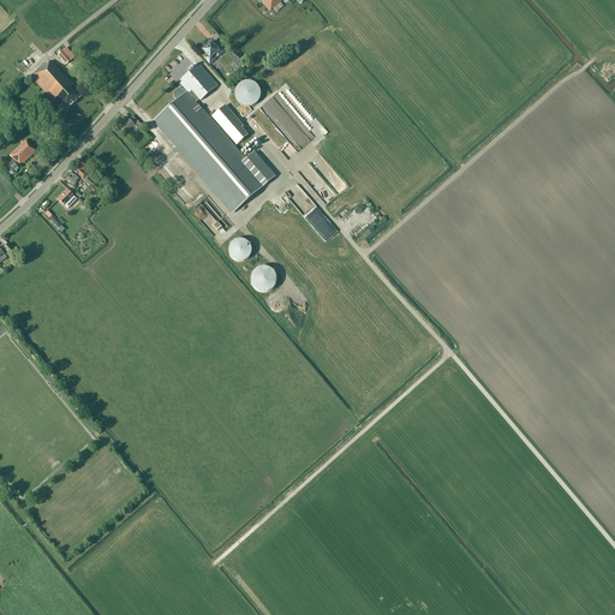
[(260,0),(270,11),(282,1),(281,0),(260,0)]
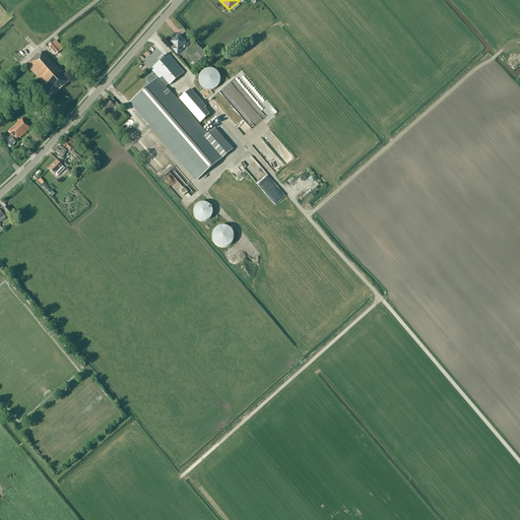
[(173,49),(177,54),(189,44),(185,39),(182,41),(178,37),(177,38),(176,38),(173,40),(174,41),(172,43),(175,47),(173,49)]
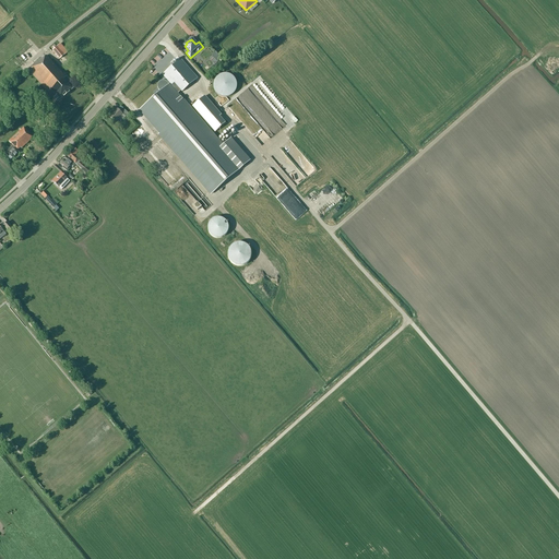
[(61,43),(52,50),(59,59),(68,51),(61,43)]
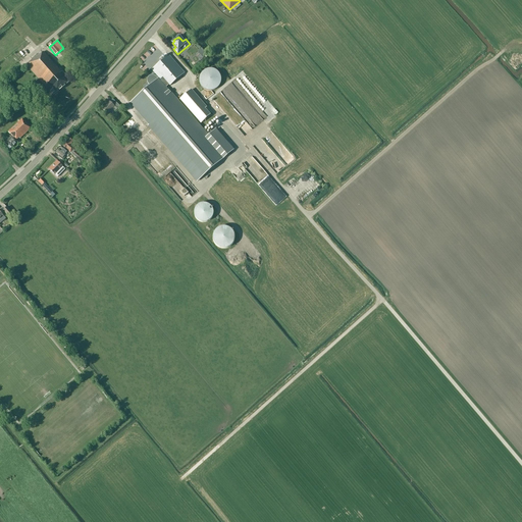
[(49,92),(50,92),(53,95),(70,81),(62,71),(61,72),(43,52),(40,55),(39,54),(27,65),(47,89),(47,90),(49,92)]
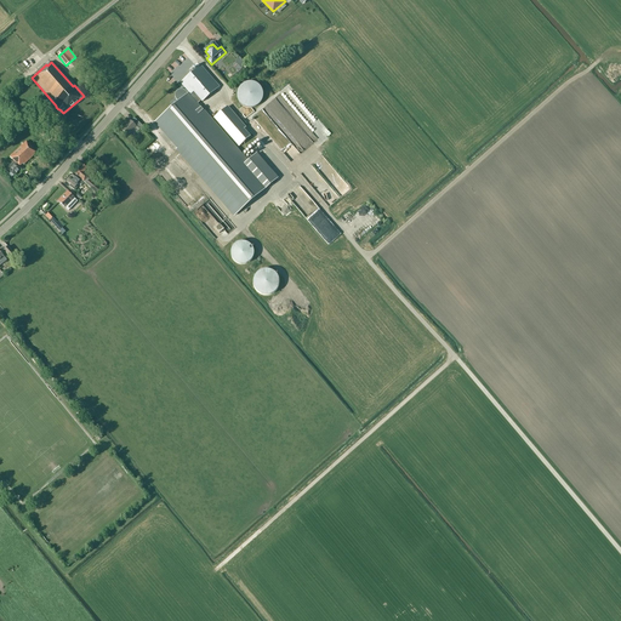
[(176,100),(178,102),(155,123),(178,148),(177,149),(234,216),(278,178),(256,154),(248,161),(198,106),(220,87),(200,66),(193,73),(192,72),(188,75),(189,77),(181,83),(187,89),(184,90),(183,89),(182,89),(181,89),(180,89),(178,89),(177,90),(176,91),(175,92),(175,93),(175,95),(175,96),(175,97),(175,98),(176,100)]
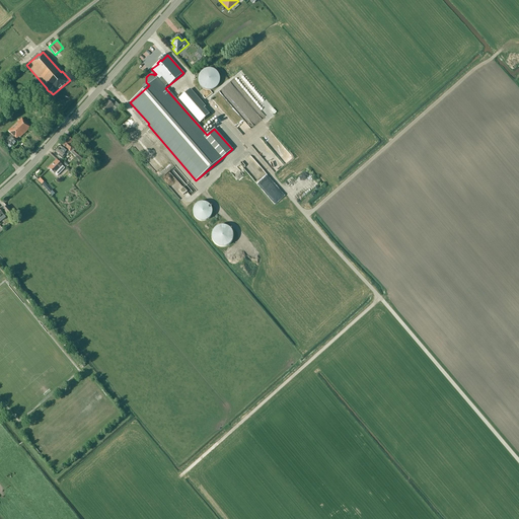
[(220,77),(219,75),(218,73),(217,71),(215,70),(213,69),(211,68),(209,68),(207,68),(205,69),(203,70),(201,71),(200,73),(199,75),(198,77),(198,79),(198,81),(199,83),(200,85),(201,87),(203,88),(205,89),(207,90),(209,90),(211,90),(213,89),(215,88),(217,87),(218,85),(219,83),(220,81),(220,79),(220,77)]
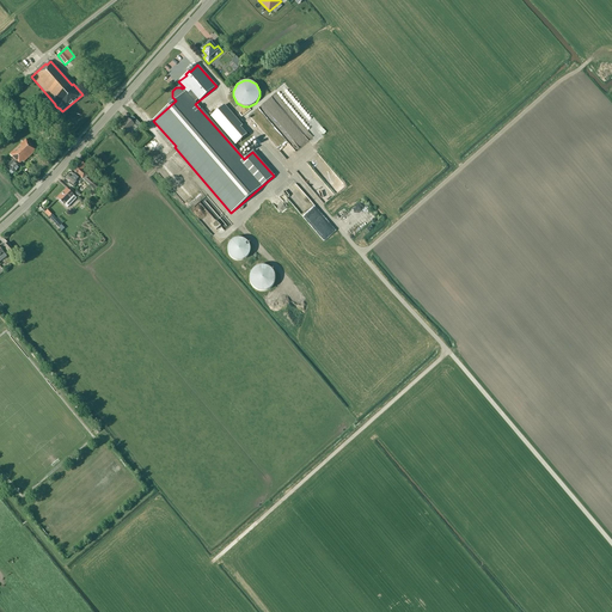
[(29,105),(29,106),(35,102),(32,98),(26,103),(20,108),(22,110),(29,105)]
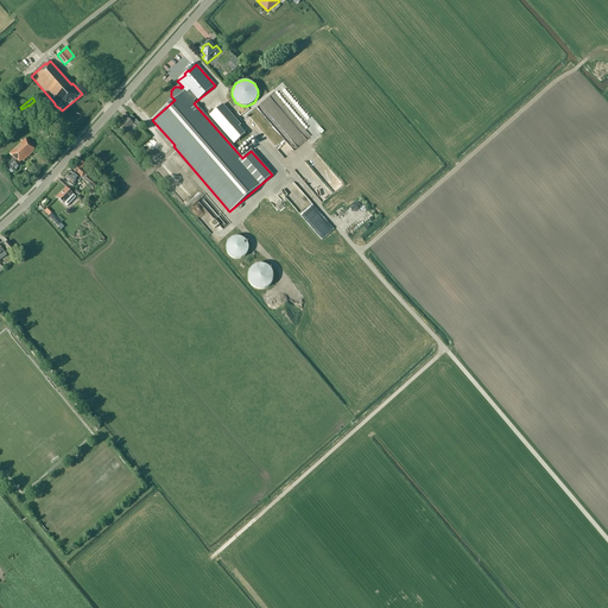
[(222,105),(209,116),(227,137),(240,125),(222,105)]
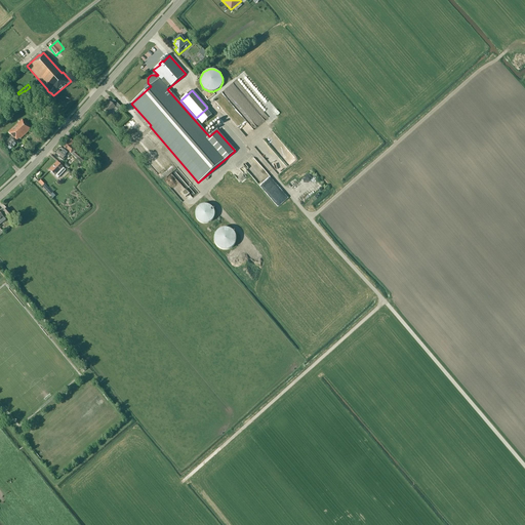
[(112,104),(110,102),(103,110),(108,115),(115,108),(118,110),(120,107),(115,102),(112,104)]
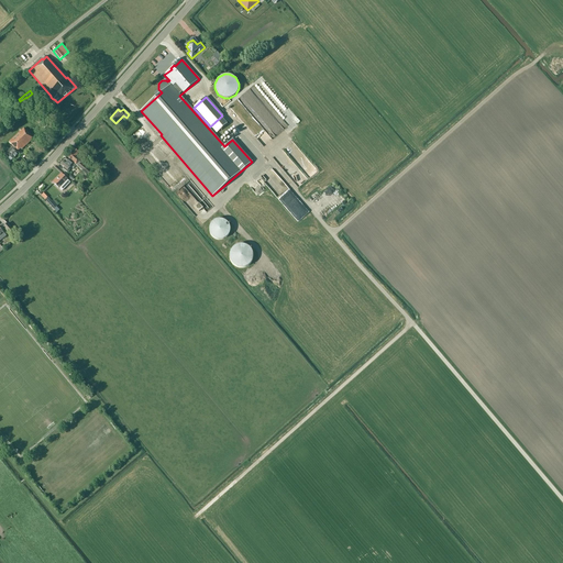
[(34,120),(43,130),(45,128),(47,125),(39,116),(36,118),(34,120)]
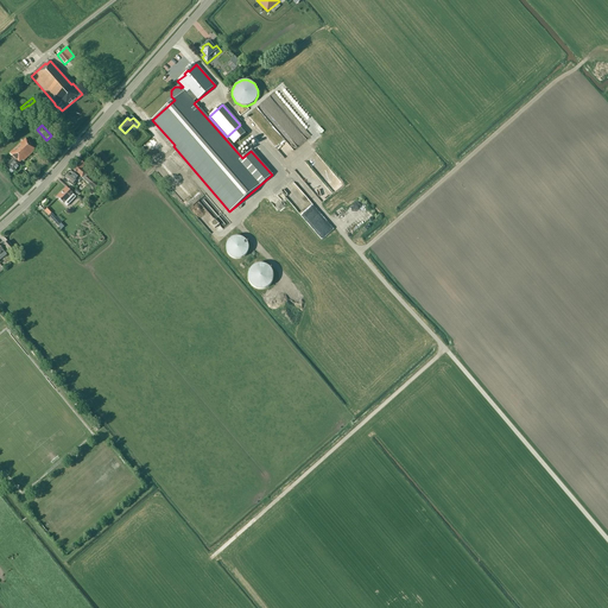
[(25,139),(10,153),(13,158),(10,162),(6,165),(13,172),(17,170),(20,165),(19,164),(23,160),(23,162),(36,150),(25,139)]
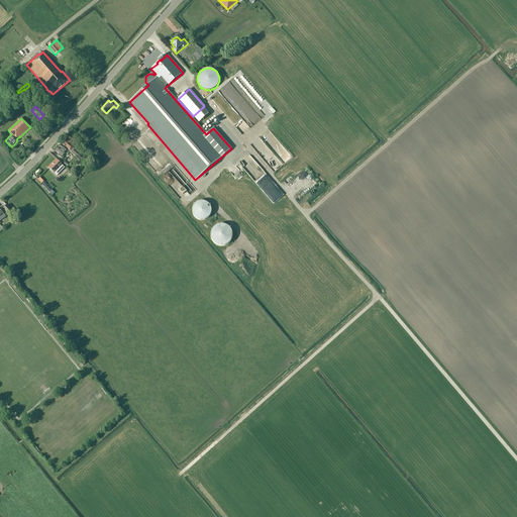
[(75,156),(75,157),(80,161),(84,158),(73,148),(74,146),(70,143),(73,140),(69,136),(62,144),(75,156)]
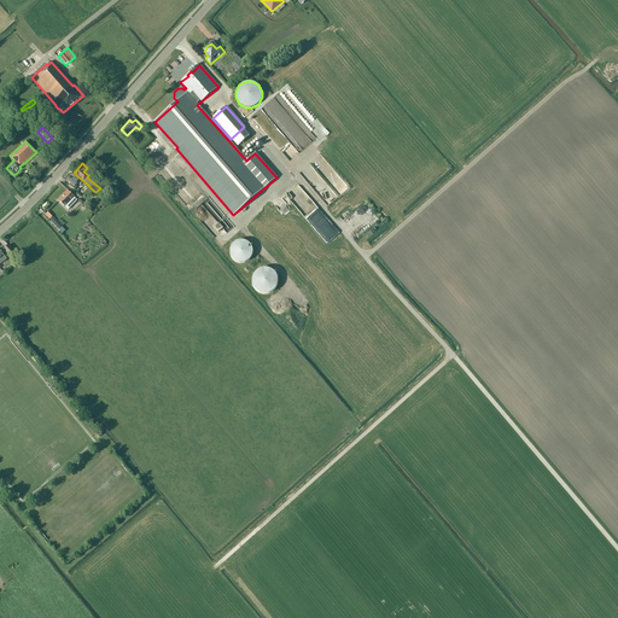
[(85,191),(89,186),(74,173),(66,181),(70,184),(69,185),(74,190),(76,187),(75,186),(77,184),(77,182),(80,185),(79,186),(85,191)]
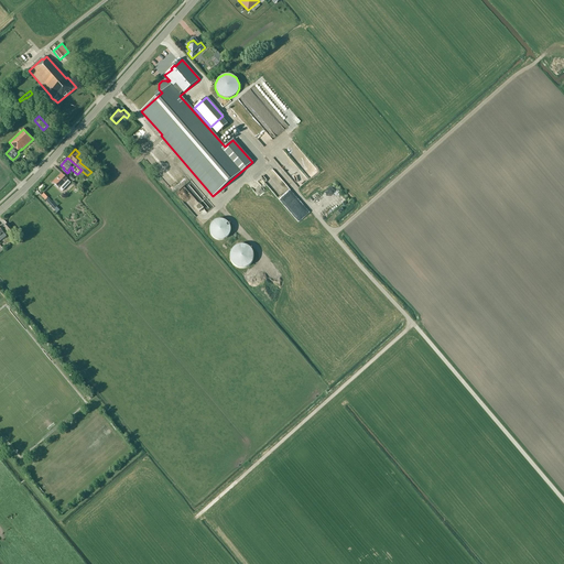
[(169,163),(165,165),(172,179),(171,180),(166,182),(169,185),(172,188),(173,187),(175,185),(182,182),(185,180),(185,179),(170,162),(169,163)]
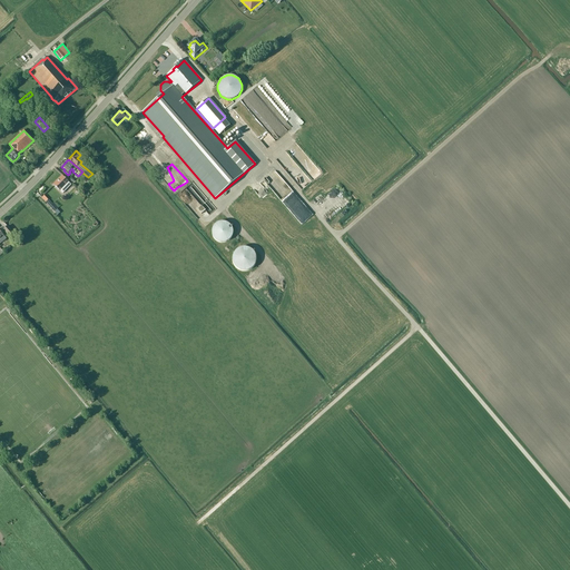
[(67,184),(69,182),(62,176),(53,185),(60,192),(65,187),(67,189),(69,186),(67,184)]
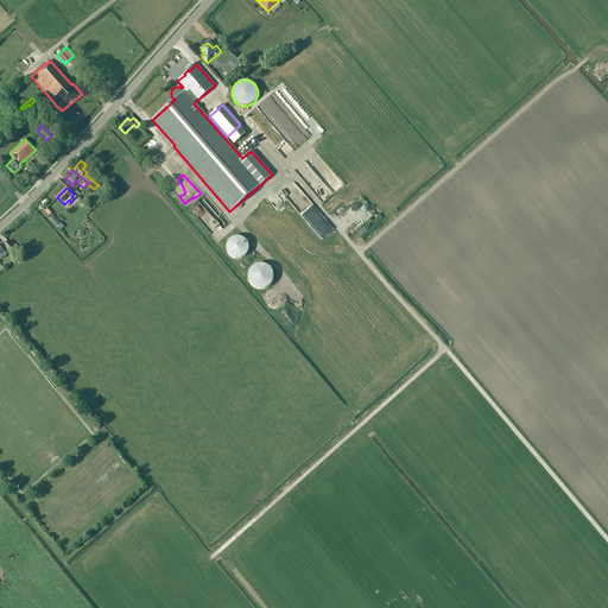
[(228,220),(207,194),(198,200),(214,219),(210,221),(215,227),(222,221),(223,223),(228,220)]
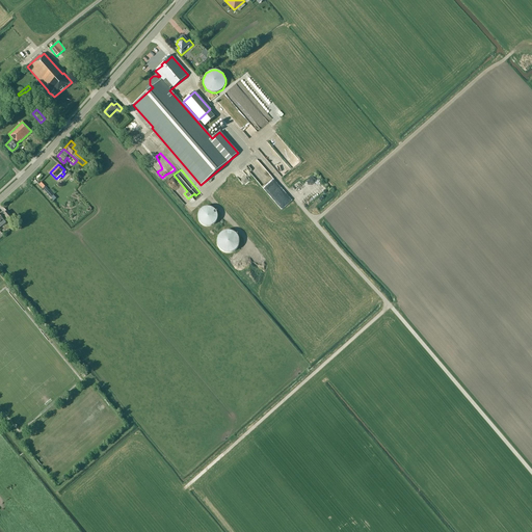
[(293,190),(302,181),(299,178),(290,186),(293,190)]
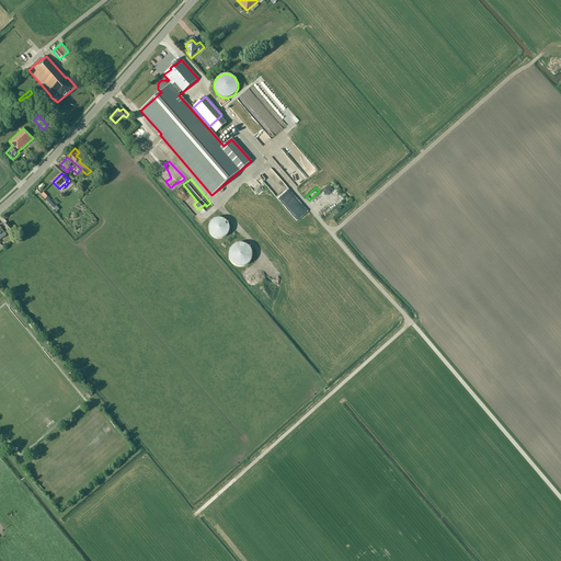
[(57,212),(59,209),(52,201),(48,203),(57,212)]
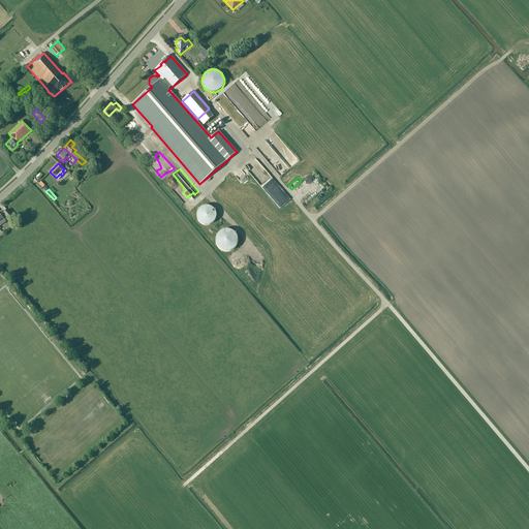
[(210,207),(206,206),(203,207),(198,209),(196,212),(196,216),(196,220),(198,223),(203,225),(206,226),(210,225),(213,223),(215,220),(216,216),(215,212),(213,209),(210,207)]
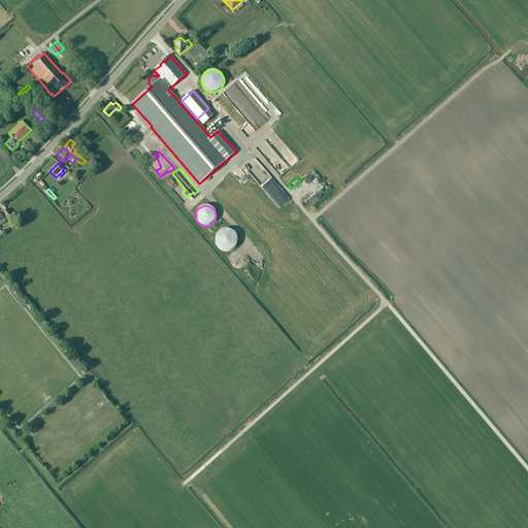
[(6,209),(3,212),(9,220),(12,217),(6,209)]
